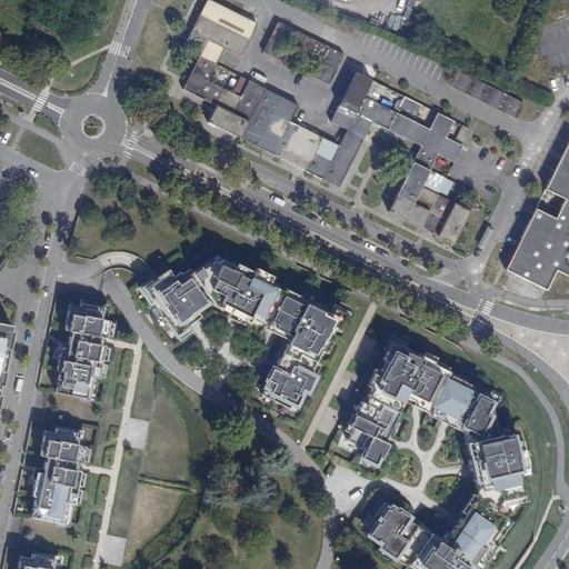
[(248,143),(273,90),(248,78),(239,96),(209,80),(225,48),(241,57),(258,21),(213,0),(205,0),(181,48),(199,56),(182,88),(215,103),(206,123),(248,143)]
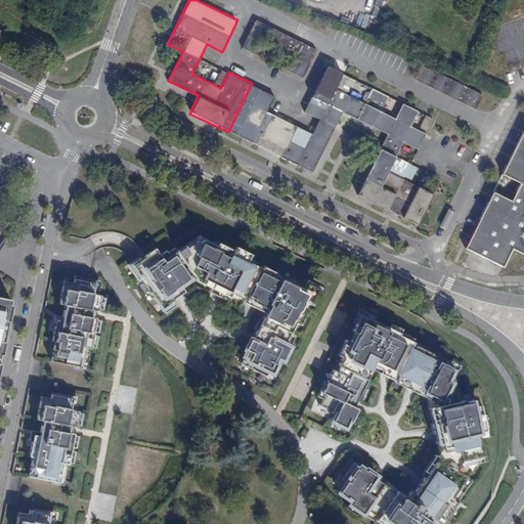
[(242,46),(257,54),(264,40),(295,55),(288,70),(303,77),(316,49),(255,18),(242,46)]
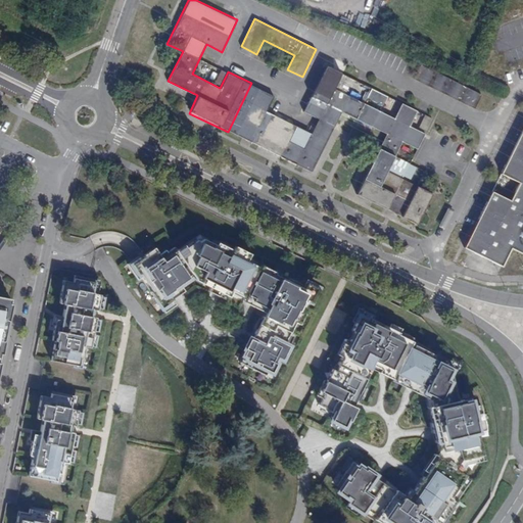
[(399,102),(391,117),(332,89),(340,73),(326,65),(304,109),(319,116),(320,116),(334,124),(335,125),(341,111),(383,133),(354,191),(414,221),(429,190),(382,167),(396,138),(414,146),(421,131),(406,123),(413,109),(399,102)]
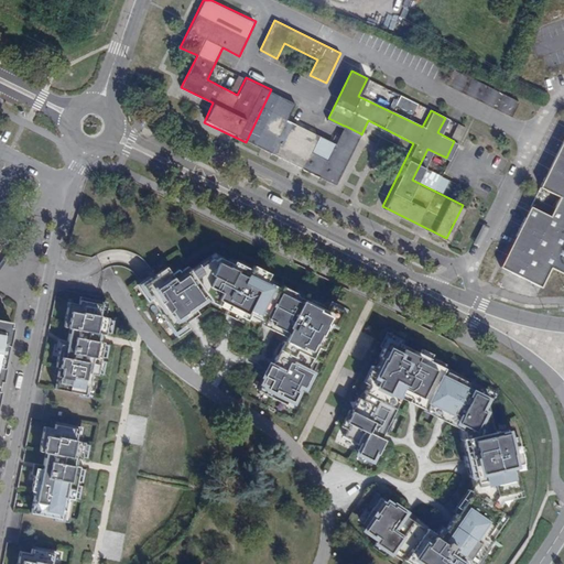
[(454,71),(446,86),(510,118),(518,102),(454,71)]
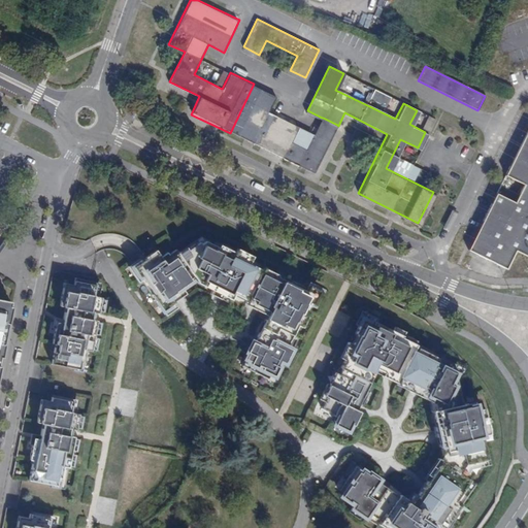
[(276,94),(254,84),(230,133),(315,173),(337,125),(322,118),(315,133),(268,111),(276,94)]
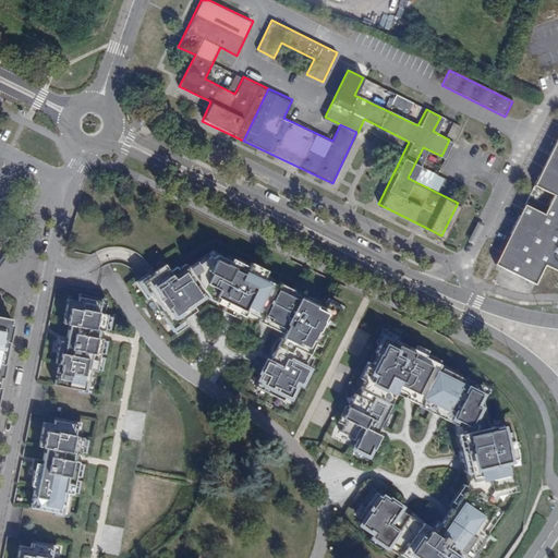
[(557,149),(538,189),(556,197),(547,216),(530,207),(500,265),(540,284),(549,266),(557,269),(557,149)]
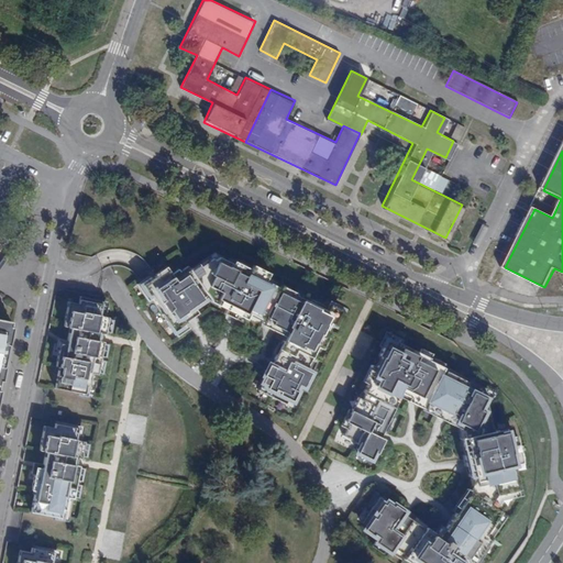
[(156,276),(143,285),(150,296),(151,295),(164,313),(162,315),(174,332),(187,323),(186,321),(198,313),(196,310),(208,301),(224,309),(223,313),(234,319),(236,316),(246,320),(247,318),(285,338),(271,366),(268,365),(263,376),(265,377),(257,390),(286,405),(288,400),(293,401),(297,392),(296,392),(298,385),(304,388),(311,373),(306,371),(313,356),(311,355),(318,342),(320,343),(334,315),(322,309),(324,306),(296,293),(296,294),(288,289),(287,293),(266,282),(269,274),(253,266),(251,271),(239,264),(238,267),(219,257),(213,261),(212,258),(199,267),(200,269),(192,275),(187,266),(180,272),(178,269),(172,274),(166,267),(155,274),(156,276)]
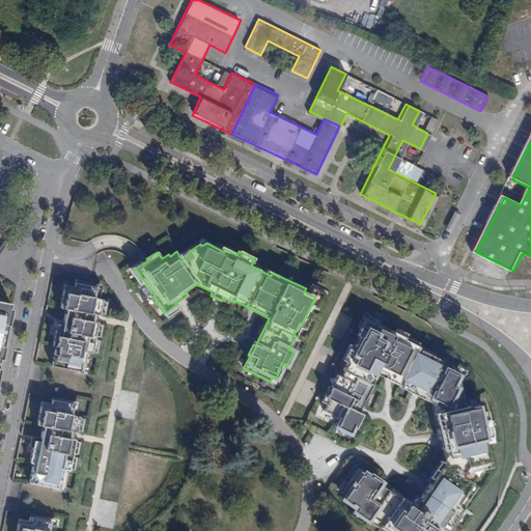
[(95,286),(74,282),(74,284),(73,286),(63,284),(59,308),(64,309),(61,325),(56,324),(52,345),(55,346),(51,366),(79,371),(81,363),(84,364),(86,353),(91,354),(91,352),(93,339),(94,336),(96,324),(98,322),(93,322),(94,316),(98,317),(99,313),(101,301),(102,300),(93,298),(95,286)]
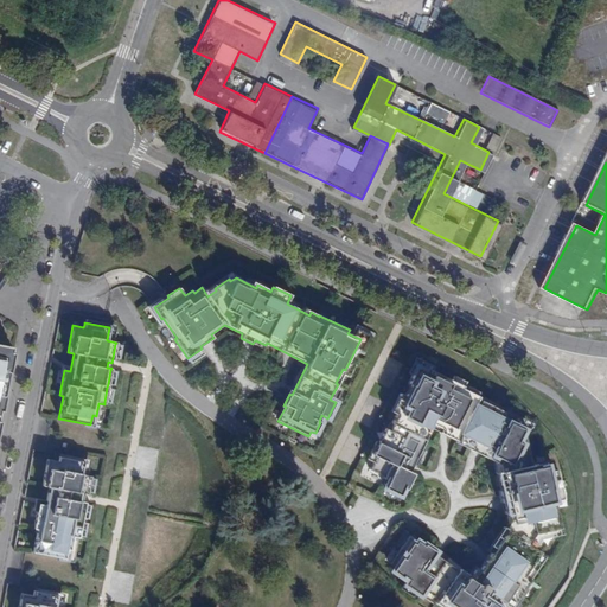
[(0,426),(1,421),(0,420),(0,413),(0,410),(4,411),(14,352),(12,352),(13,349),(0,345),(0,426)]
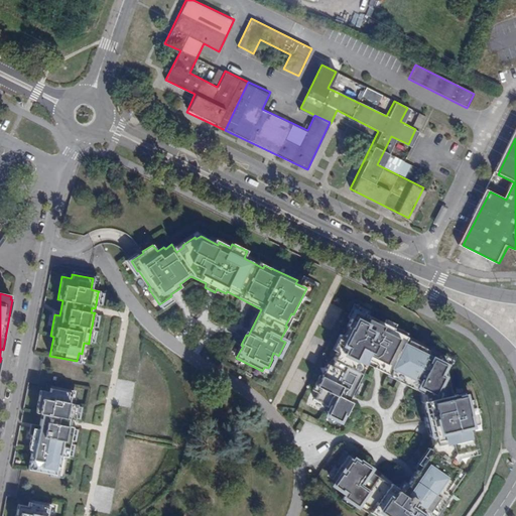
[(365,317),(354,312),(347,326),(349,327),(324,377),(319,375),(312,390),(317,393),(313,399),(327,405),(327,407),(330,408),(327,415),(340,421),(343,415),(346,416),(352,403),(348,401),(351,396),(355,397),(362,383),(360,381),(363,375),(362,375),(369,362),(377,365),(375,368),(382,372),(384,369),(391,373),(391,374),(402,379),(401,383),(422,393),(427,417),(425,418),(430,437),(435,436),(437,444),(419,471),(418,471),(417,473),(416,473),(410,482),(411,482),(403,493),(390,484),(389,486),(368,472),(370,470),(361,464),(360,465),(348,457),(332,480),(336,483),(333,486),(341,491),(342,490),(347,494),(344,498),(356,507),(359,502),(371,510),(372,510),(381,515),(436,515),(447,501),(445,500),(450,493),(445,490),(460,470),(454,466),(464,450),(474,448),(469,425),(477,424),(471,399),(463,401),(462,393),(450,395),(449,388),(447,388),(445,379),(447,378),(444,369),(447,365),(426,355),(428,351),(417,346),(416,349),(404,343),(407,338),(393,331),(396,325),(386,319),(384,324),(367,314),(365,317)]
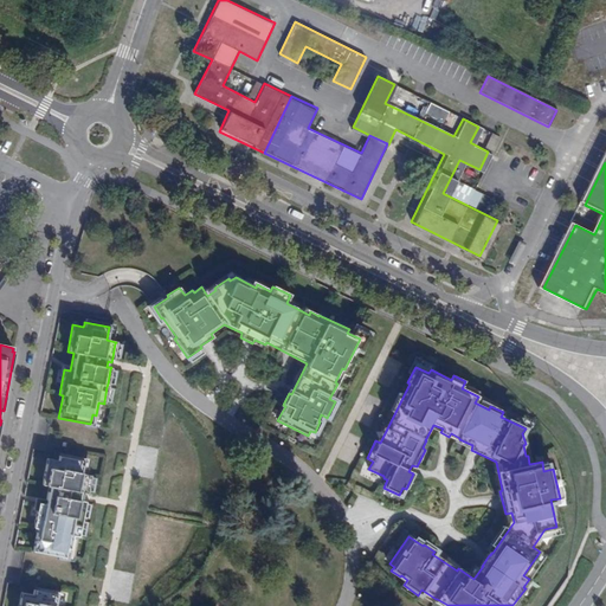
[(84,461),(59,456),(59,458),(58,461),(47,458),(43,485),(49,487),(45,504),(39,503),(33,528),(37,529),(33,552),(65,558),(66,548),(70,549),(72,536),(78,537),(79,535),(82,521),(83,517),(85,503),(85,502),(82,501),(83,496),(86,496),(88,491),(90,477),(91,475),(82,474),(84,461)]
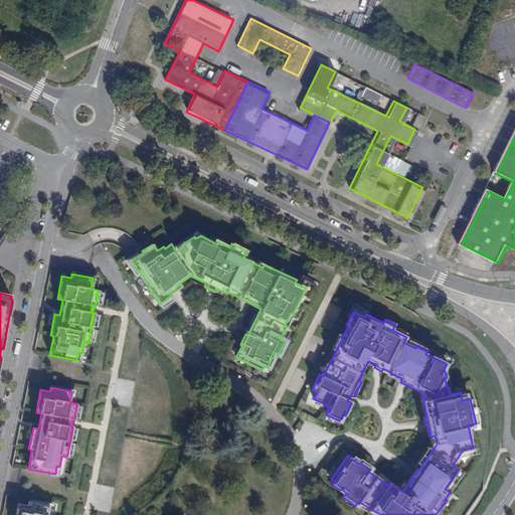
[(46,514),(49,505),(28,501),(27,505),(18,503),(15,514),(46,514)]
